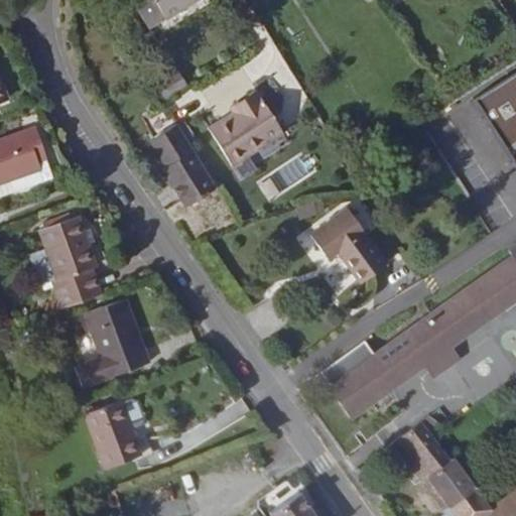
[(130,0),(147,29),(164,18),(166,20),(198,0),(130,0)]
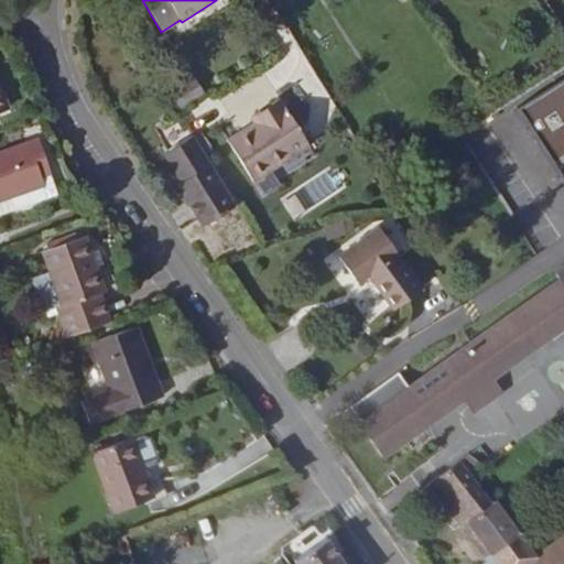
[(563,80),(523,105),(563,173),(563,80)]
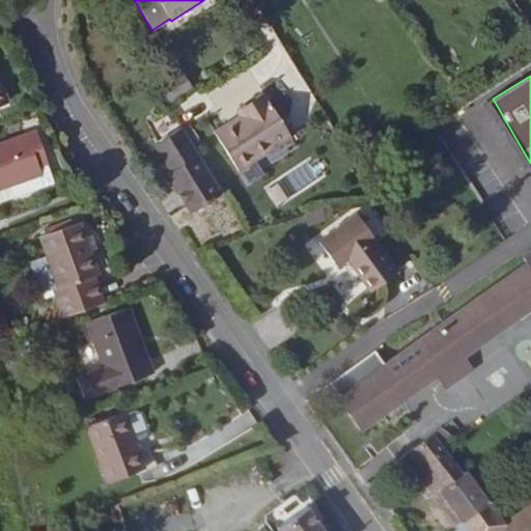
[(0,95),(3,104),(9,102),(3,85),(0,85),(0,95)]
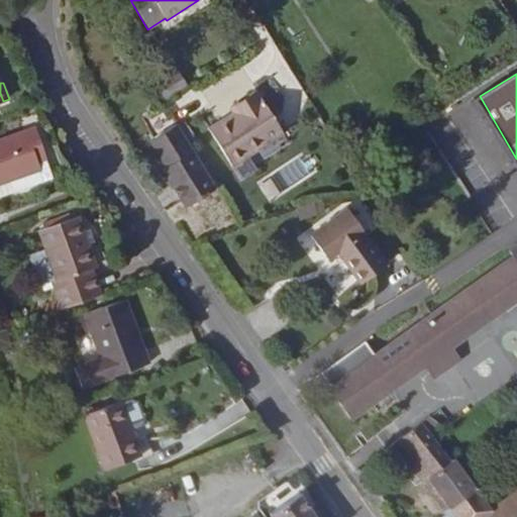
[(283,133),(256,90),(230,106),(234,112),(211,126),(233,163),(283,133)]
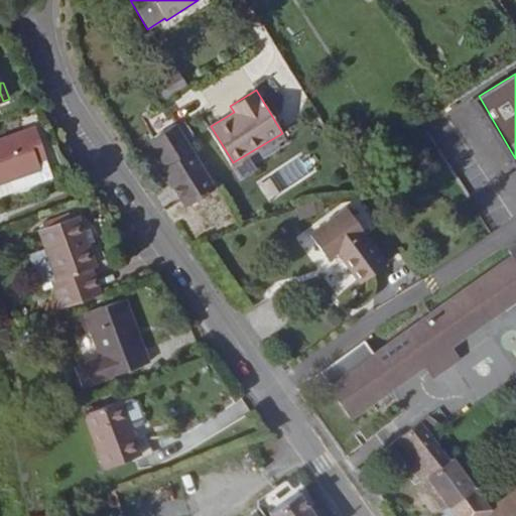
[(174,123),(149,139),(165,165),(171,174),(166,177),(185,207),(216,187),(174,123)]
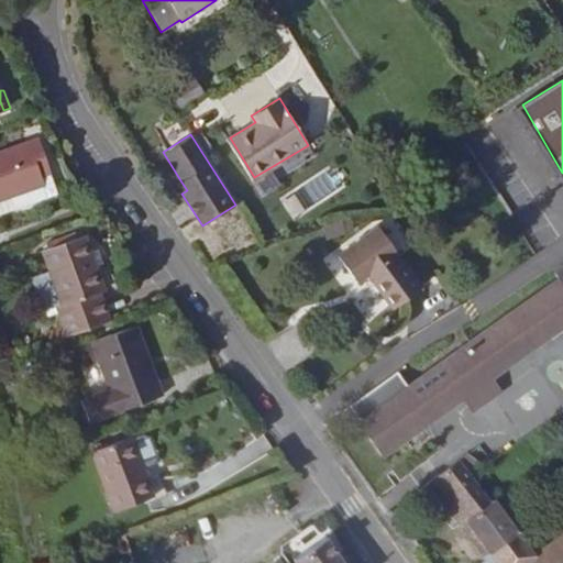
[(36,138),(0,150),(0,213),(57,194),(36,138)]
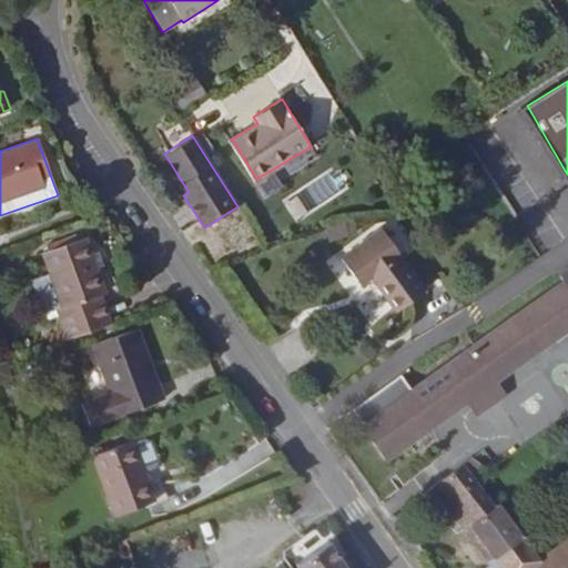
[(183,195),(189,192),(182,182),(178,186),(183,195)]
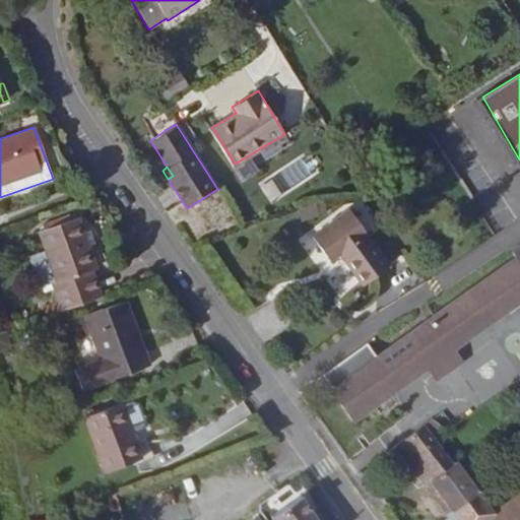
[(349,208),(312,236),(329,261),(339,254),(362,284),(389,265),(349,208)]
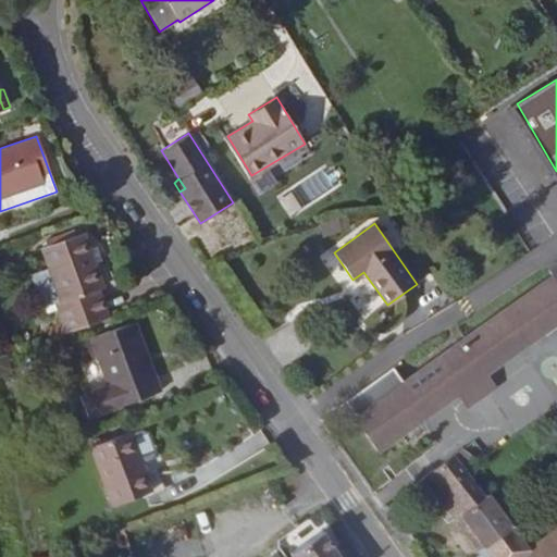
[(98,289),(103,287),(84,233),(75,235),(73,231),(45,240),(47,246),(41,247),(61,301),(54,304),(64,333),(109,317),(98,289)]
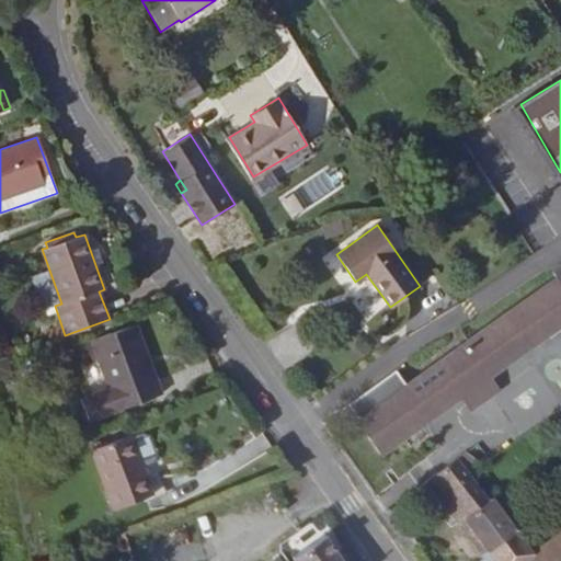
[(557,278),(507,315),(531,347),(560,327),(560,265),(552,272),(557,278)]
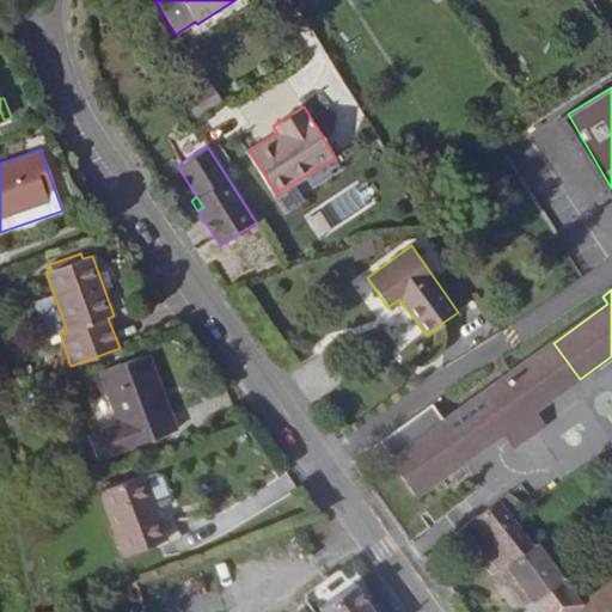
[(54,295),(36,303),(49,337),(60,334),(67,331),(54,295)]
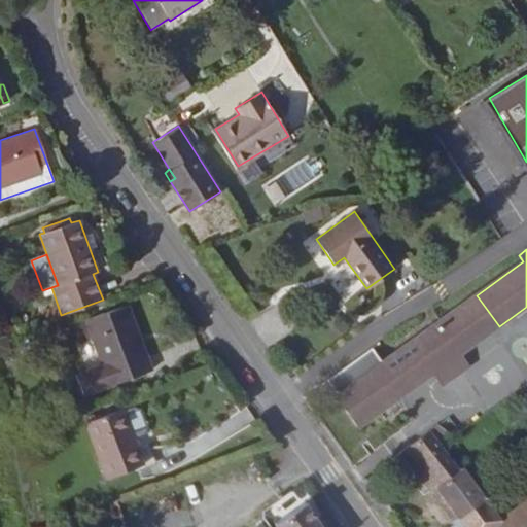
[(461,353),(499,326),(477,295),(382,362),(374,350),(329,382),(338,394),(335,396),(357,427),(432,374),(461,353)]
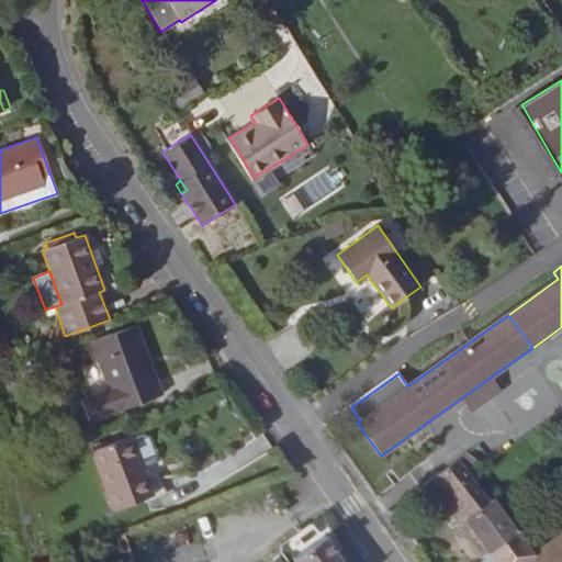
[(136,325),(91,341),(109,389),(80,398),(89,423),(116,413),(161,394),(136,325)]
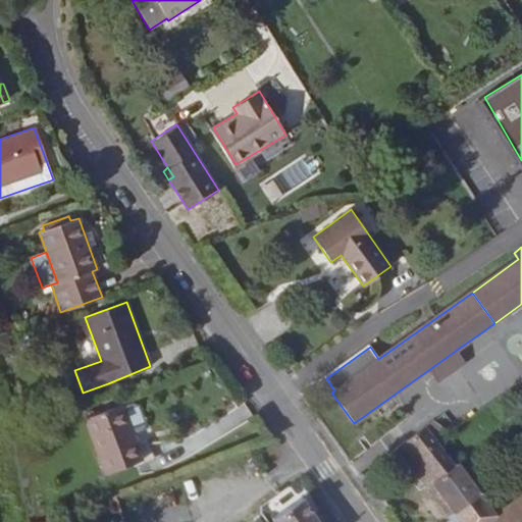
[(0,352),(10,349),(7,332),(0,334),(0,352)]
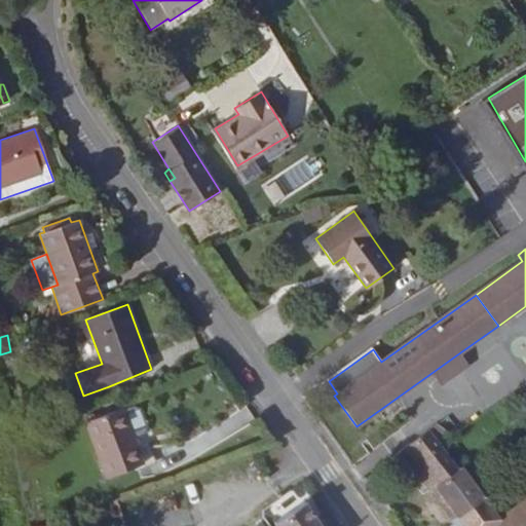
[(504,349),(466,376),(486,404),(524,377),(504,349)]
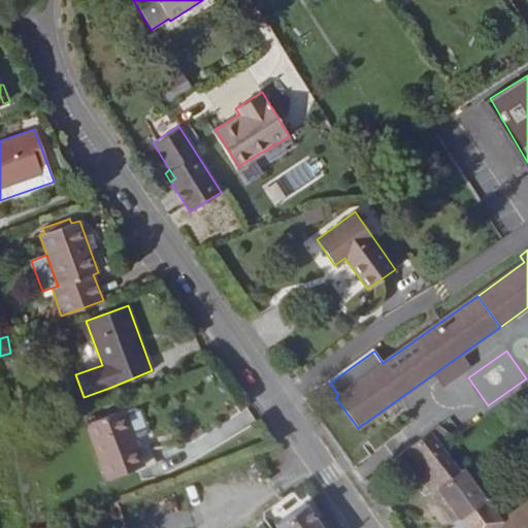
[(442,388),(471,367),(462,354),(433,374),(442,388)]
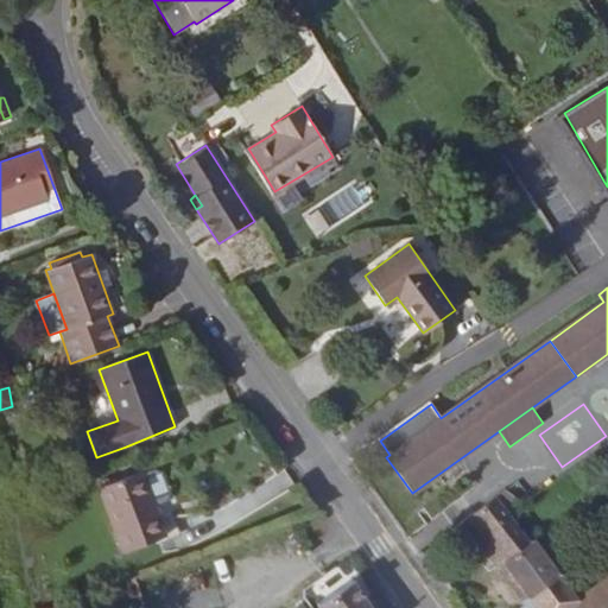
[(164,468),(149,473),(158,504),(173,499),(164,468)]
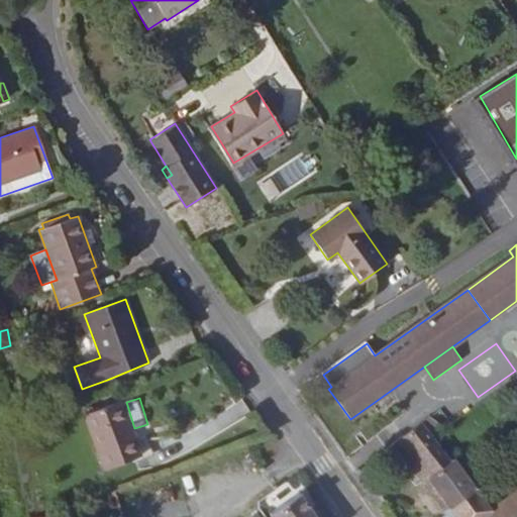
[(120,401),(83,414),(104,469),(140,455),(120,401)]
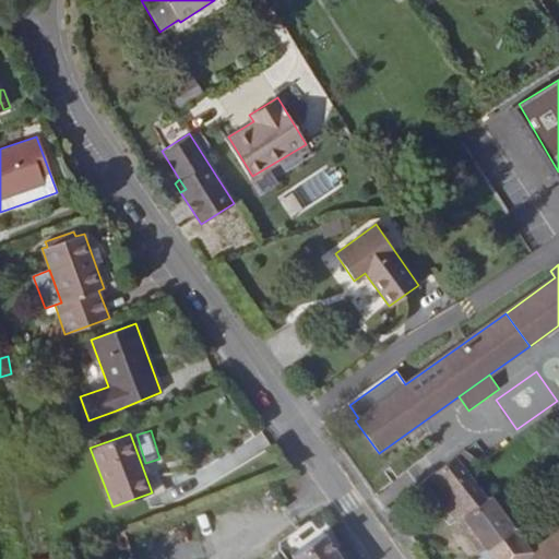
[(455,456),(427,478),(448,506),(445,508),(455,521),(461,516),(490,557),(486,558),(518,558),(531,550),(490,497),(487,498),(468,475),(455,456)]
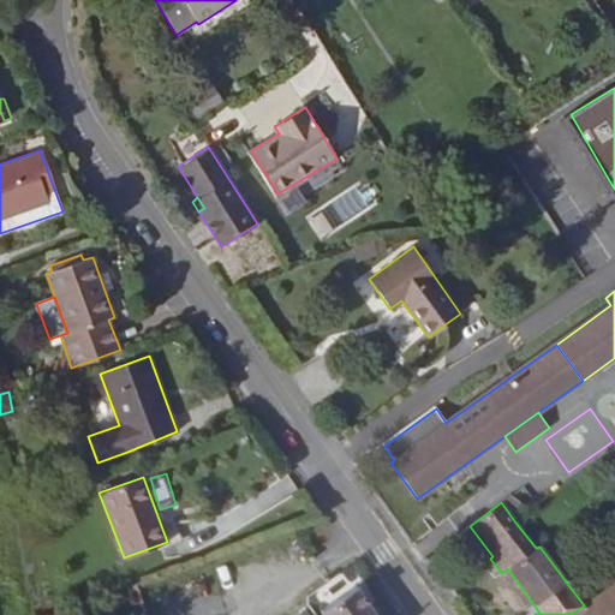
[(569,614),(614,614),(614,583),(584,605),(569,614)]
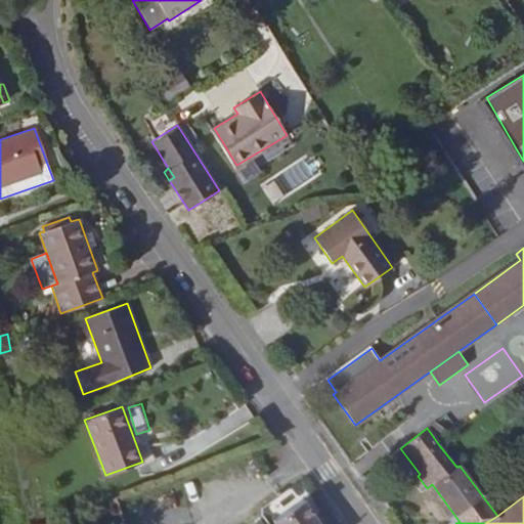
[(318,523),(302,500),(272,521),(274,523),(318,523)]
